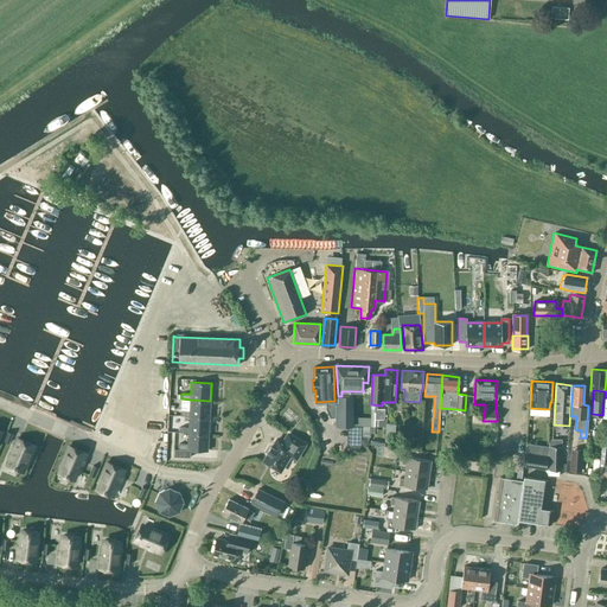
[(352,425),(352,396),(342,396),(338,396),(338,400),(338,406),(336,406),(336,425),(352,425)]
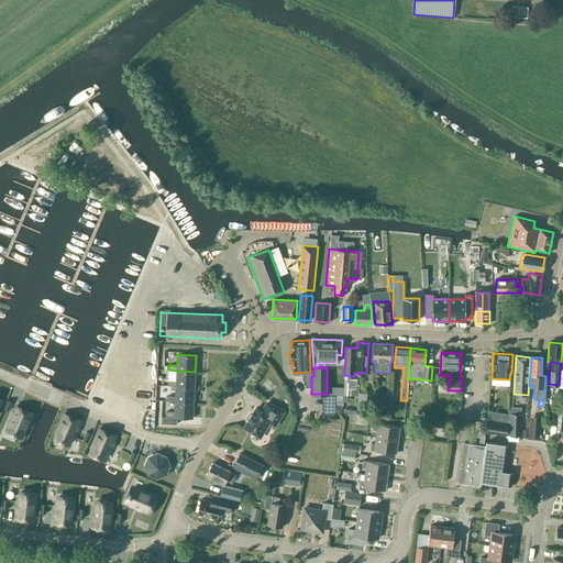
[(195,387),(195,372),(176,371),(176,381),(168,381),(167,385),(176,386),(195,387)]
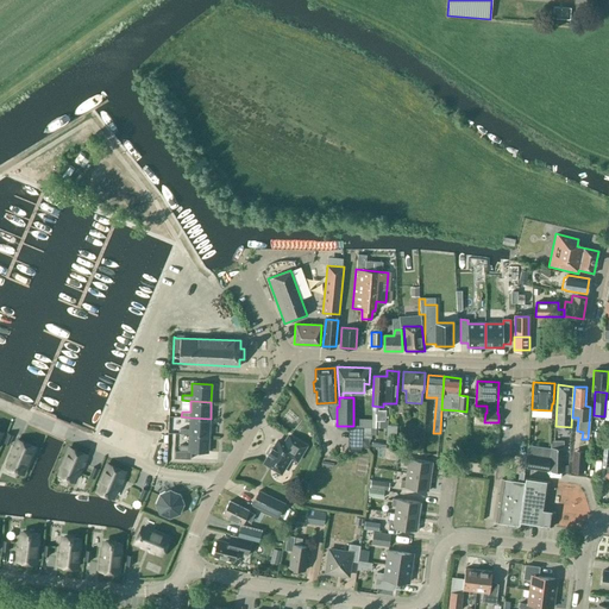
[(209,435),(211,419),(190,418),(189,428),(181,428),(181,433),(189,434),(209,435)]
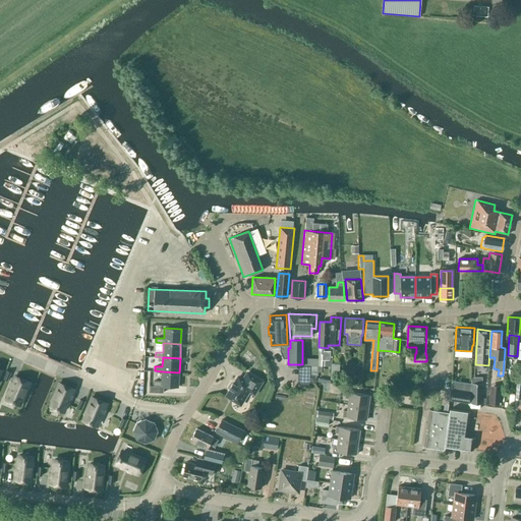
[(332,363),(331,380),(339,381),(341,364),(332,363)]
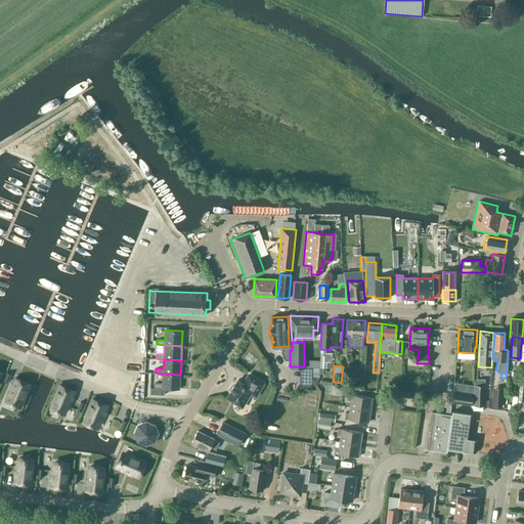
[(4,377),(3,381),(7,383),(11,375),(6,373),(4,377)]
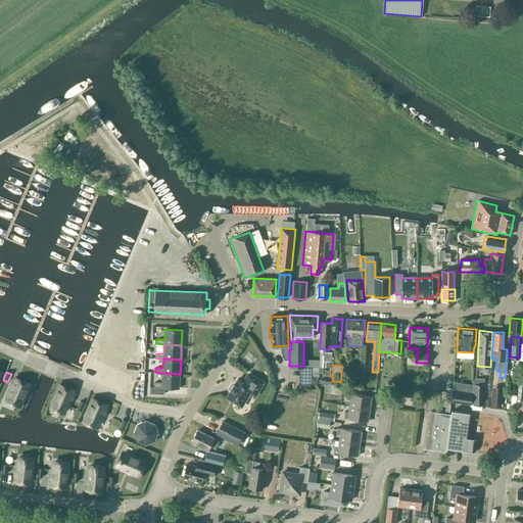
[(249,393),(255,397),(265,382),(247,372),(242,380),(239,378),(228,397),(241,406),(249,393)]
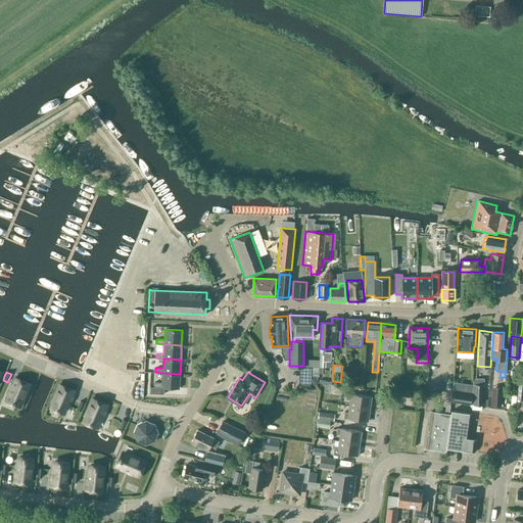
[(179,388),(180,374),(162,373),(161,382),(154,382),(154,387),(149,387),(149,394),(163,394),(164,387),(179,388)]
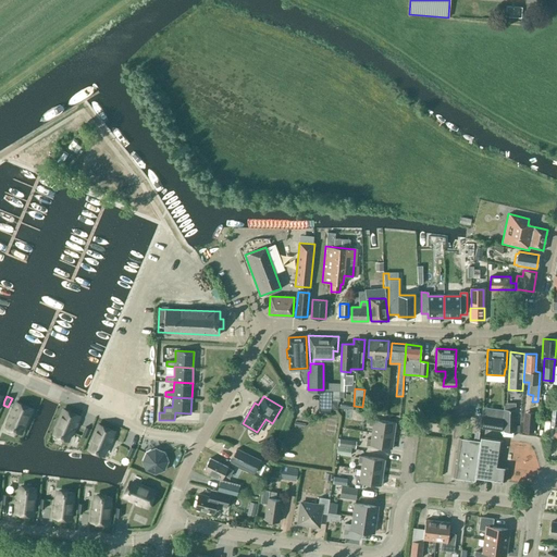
[(10,421),(8,426),(20,432),(23,426),(24,426),(32,409),(16,403),(13,408),(12,408),(10,412),(12,413),(9,420),(10,421)]
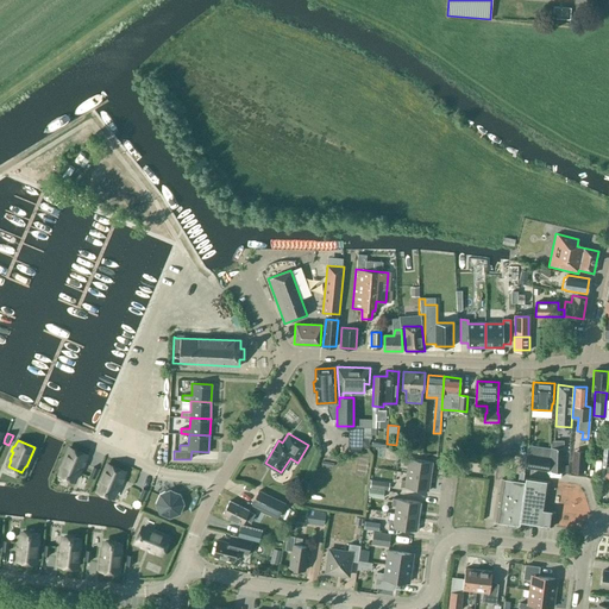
[(62,468),(60,475),(74,481),(76,475),(77,475),(81,466),(82,468),(85,463),(83,462),(86,454),(69,447),(61,468),(62,468)]
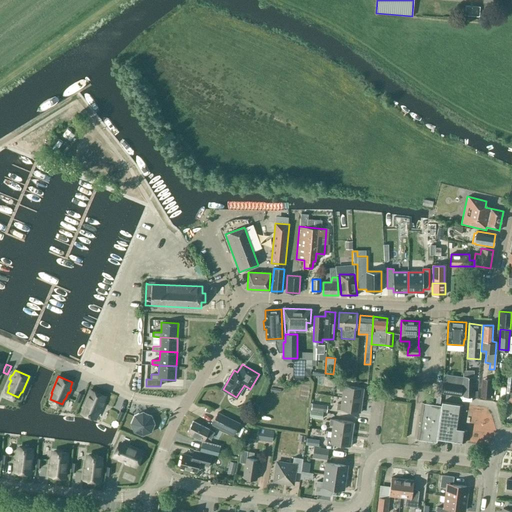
[(474,376),(463,376),(462,397),(473,397),(474,376)]
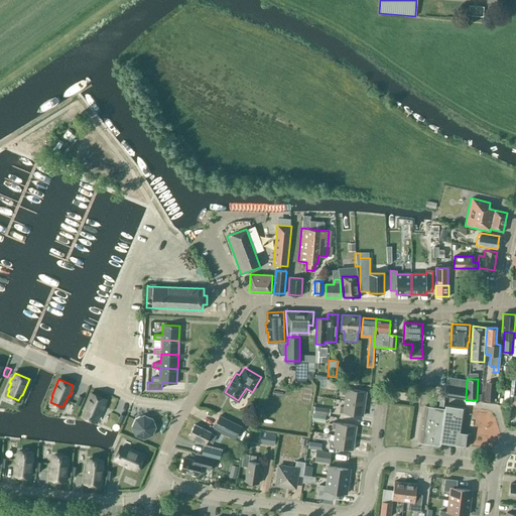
[(466,387),(447,385),(445,396),(465,399),(466,387)]
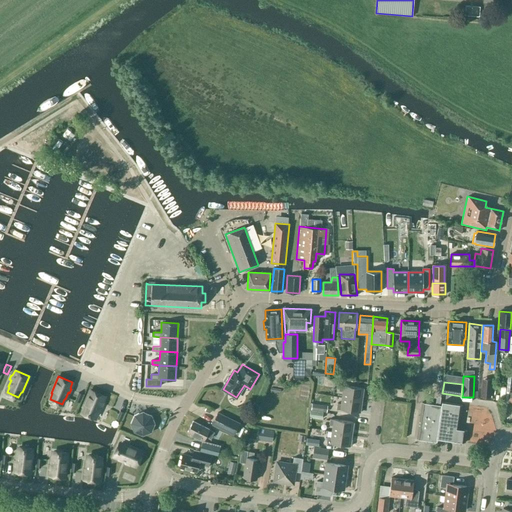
[(299,393),(307,393),(307,383),(299,383),(299,393)]
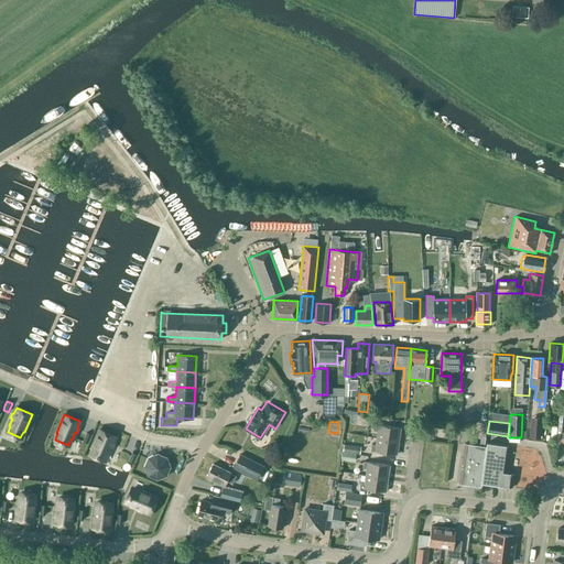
[(377,437),(399,441),(401,427),(375,423),(373,430),(377,431),(377,437)]
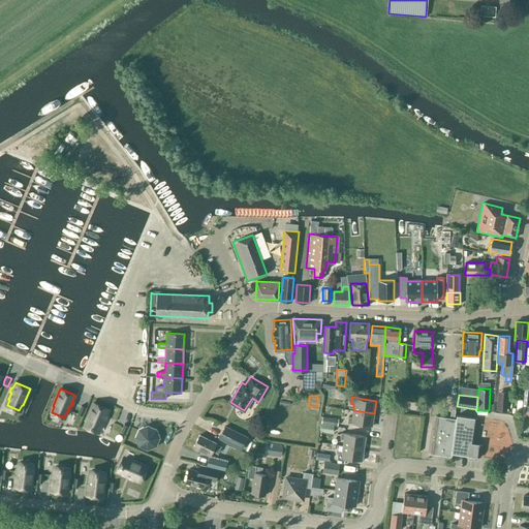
[(87,421),(85,427),(97,432),(99,426),(101,427),(103,419),(105,421),(106,415),(105,415),(109,409),(93,403),(86,421),(87,421)]
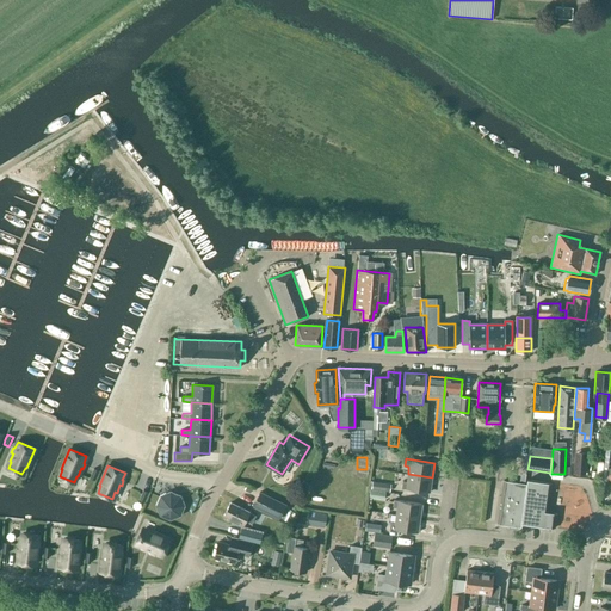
[(94,468),(90,477),(96,480),(99,470),(94,468)]
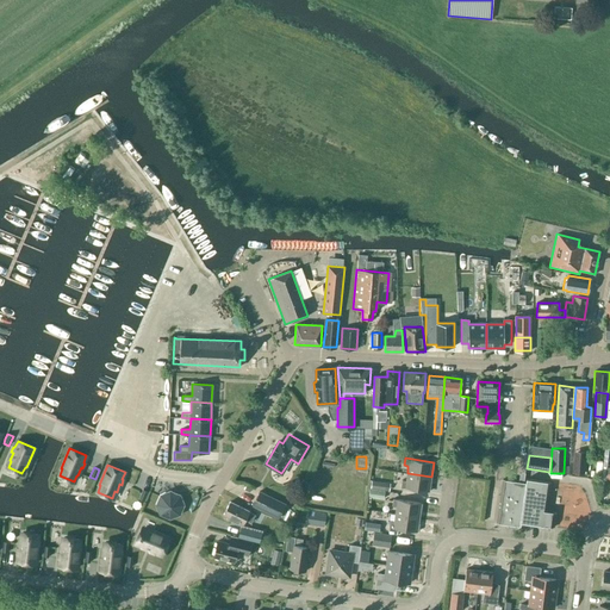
[(431,477),(408,473),(406,480),(402,480),(400,487),(429,491),(431,477)]
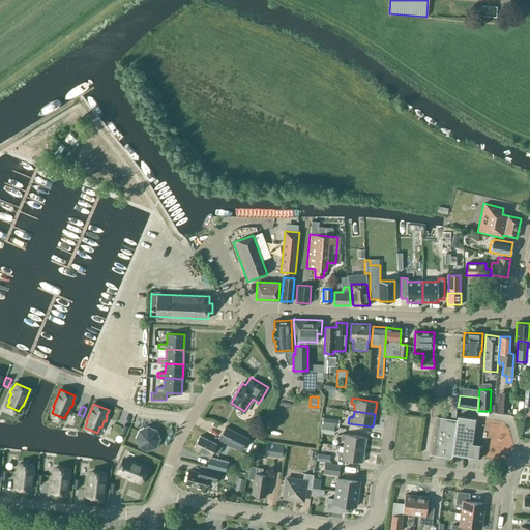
[(437,416),(432,454),(451,458),(452,453),(473,457),(481,458),(483,445),(473,444),(476,425),(477,425),(478,419),(458,416),(457,419),(454,419),(455,416),(451,415),(450,418),(437,416)]
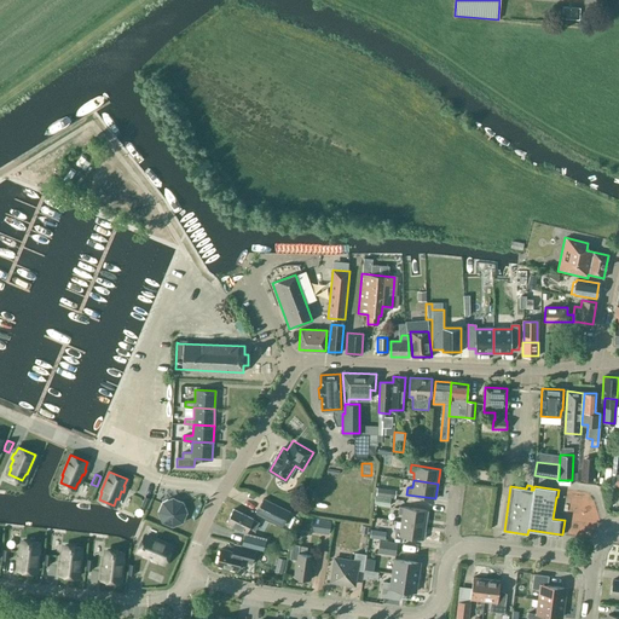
[(395,489),(377,486),(376,493),(394,497),(395,489)]
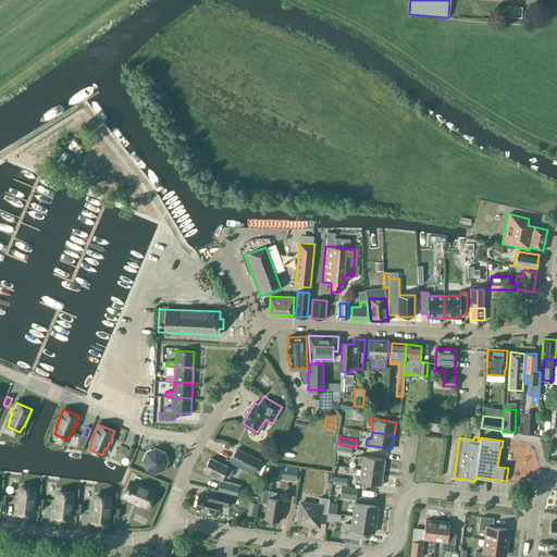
[(351,448),(338,446),(337,454),(350,456),(351,448)]
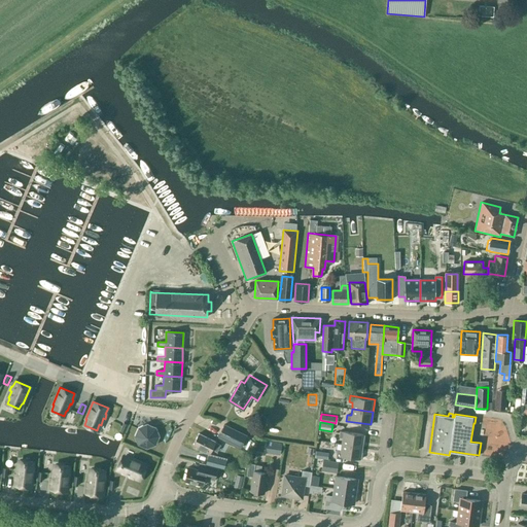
[(121,428),(120,431),(125,433),(129,424),(124,423),(121,428)]
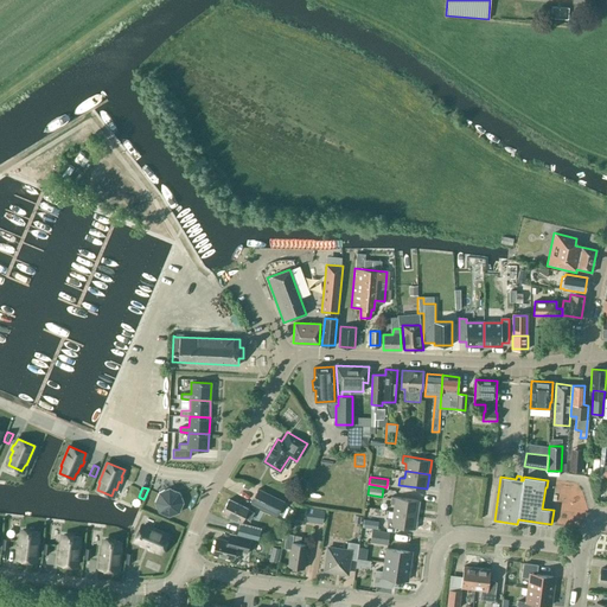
[(160,493),(155,503),(160,511),(170,516),(178,512),(183,503),(178,493),(170,489),(160,493)]
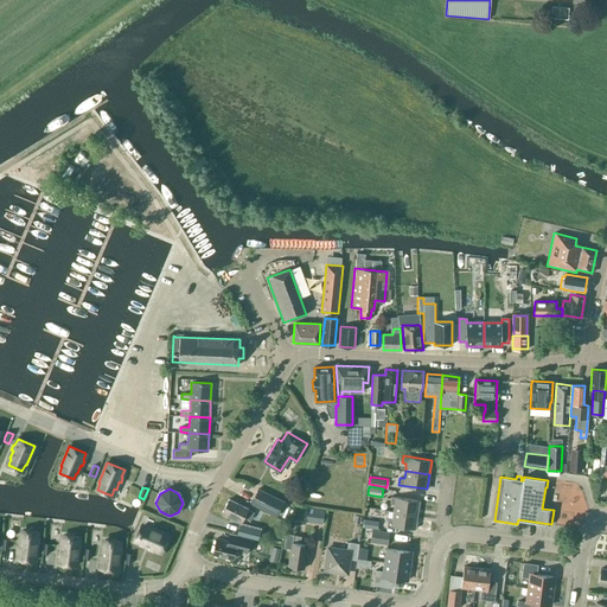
[(285,502),(259,489),(251,503),(278,516),(285,502)]
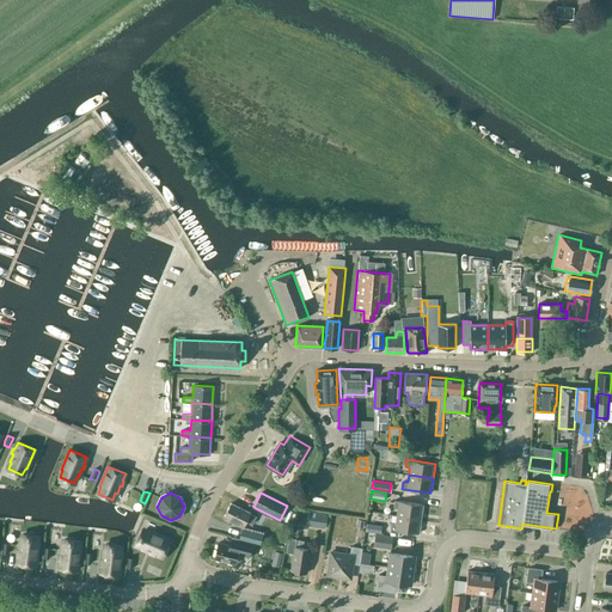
[(397,508),(397,515),(421,519),(422,505),(395,500),(393,507),(397,508)]
